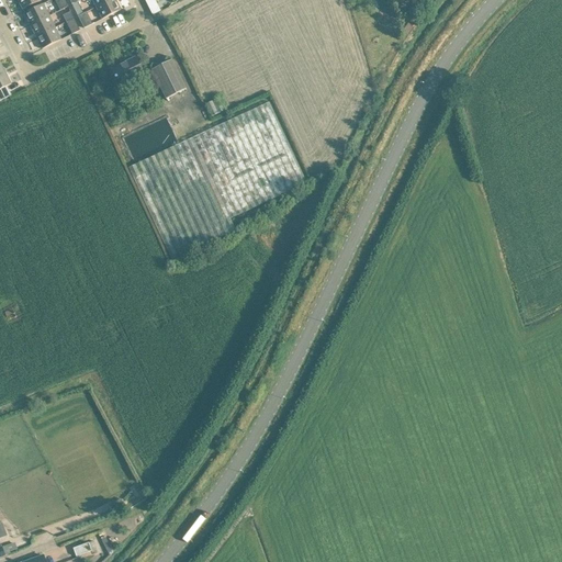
[(18,0),(23,10),(42,0),(41,0),(18,0)]
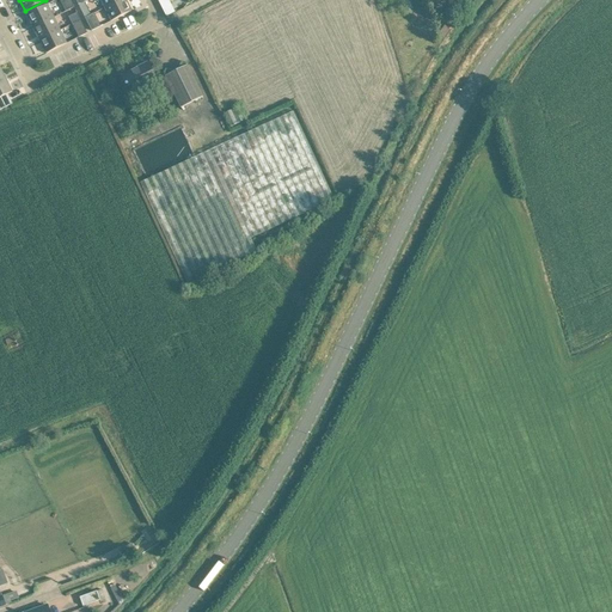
[(126,0),(121,0),(105,8),(111,22),(132,11),(126,0)]
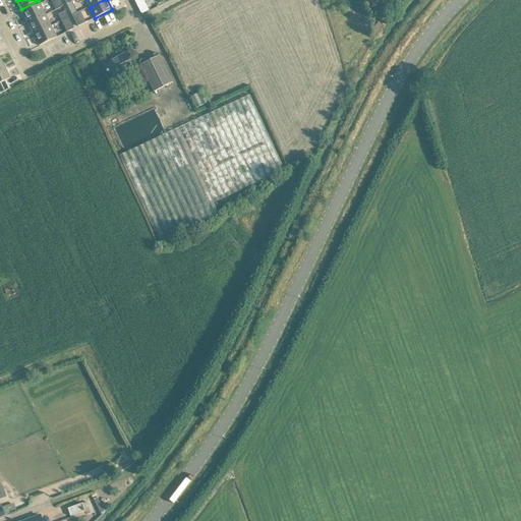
[(77,12),(72,2),(67,4),(73,15),(80,11),(77,12)]
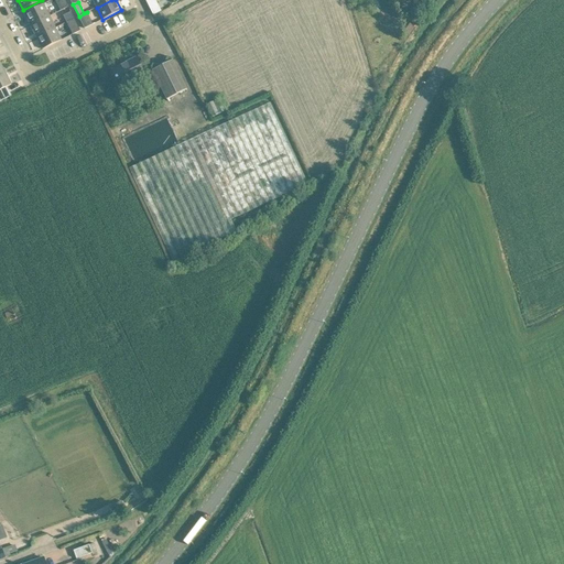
[(24,13),(31,25),(50,15),(43,4),(24,13)]
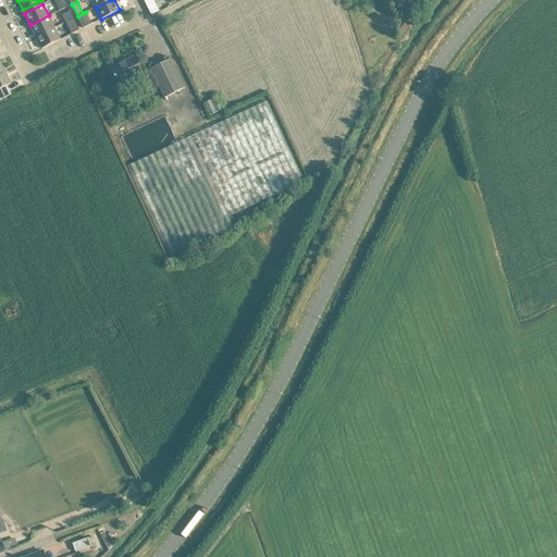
[(155,4),(148,8),(151,14),(158,11),(155,4)]
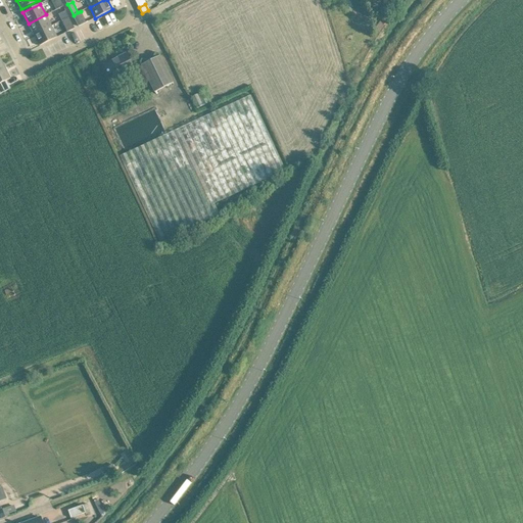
[(58,14),(62,20),(69,17),(65,10),(58,14)]
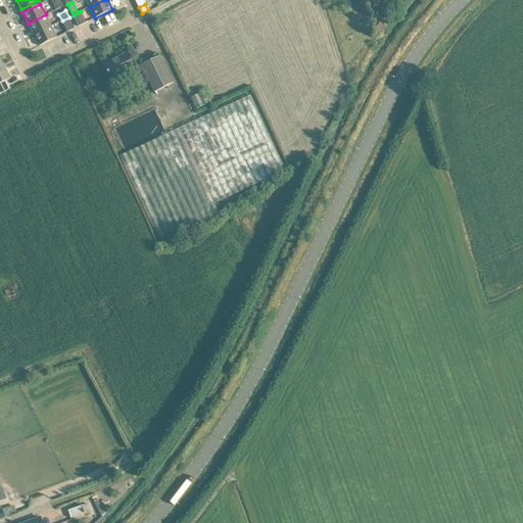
[(81,11),(74,15),(79,27),(87,22),(81,11)]
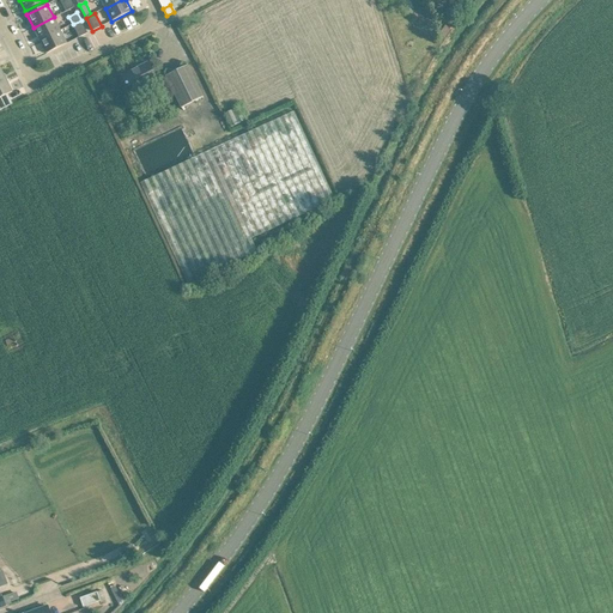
[(40,41),(60,30),(54,17),(34,28),(40,41)]
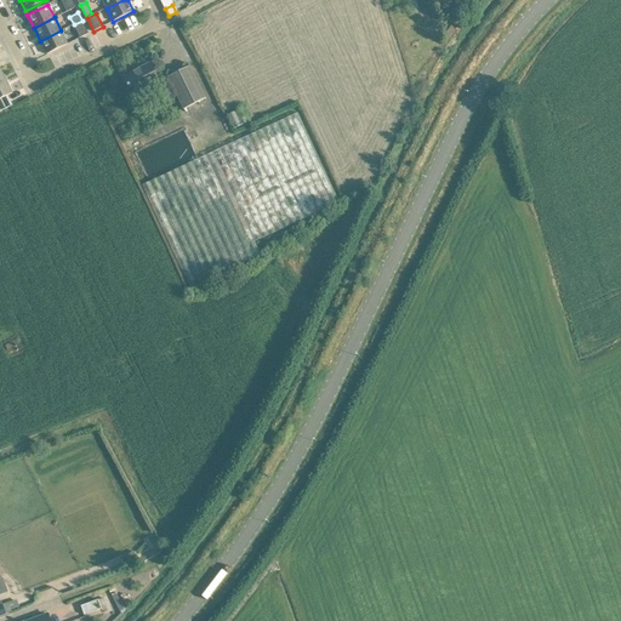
[(89,34),(83,21),(74,24),(80,38),(89,34)]
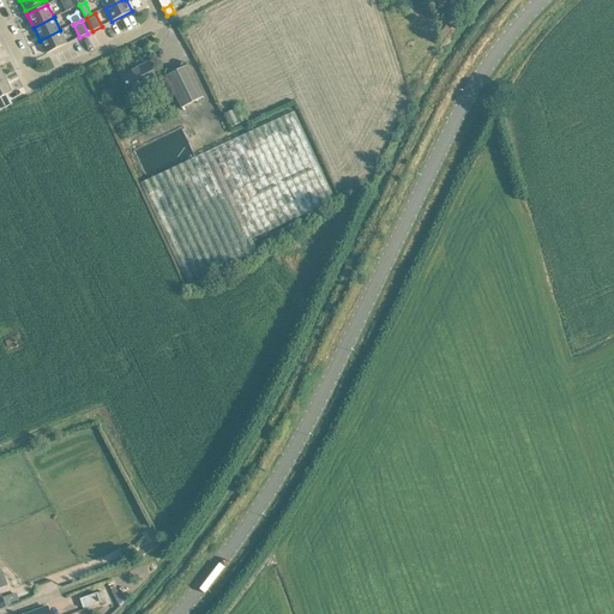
[(60,30),(40,41),(47,54),(67,43),(60,30)]
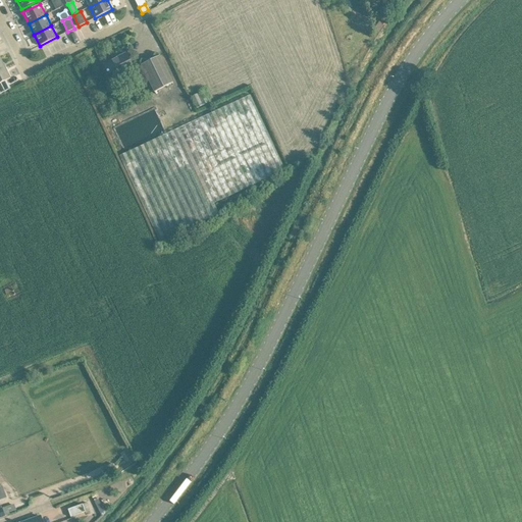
[(126,53),(103,64),(111,81),(134,69),(126,53)]
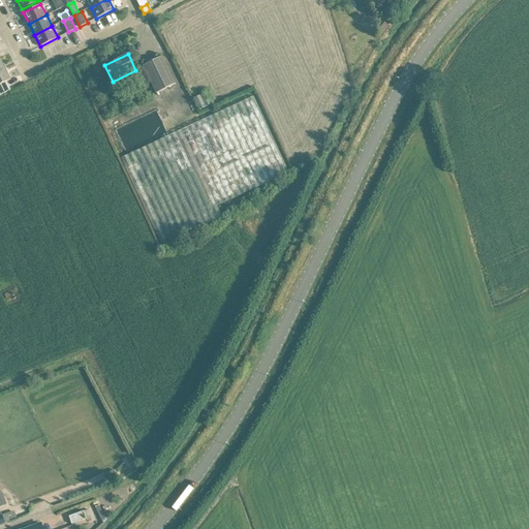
[(143,65),(147,74),(156,93),(168,88),(169,90),(176,87),(175,85),(161,57),(143,65)]
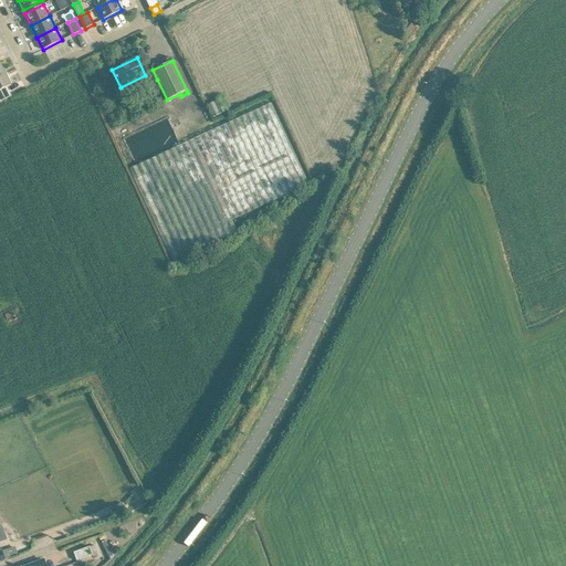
[(11,85),(6,74),(0,76),(0,101),(11,96),(7,87),(11,85)]
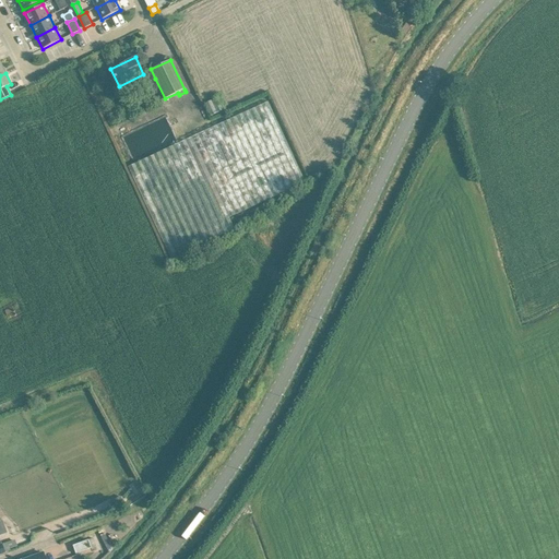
[(170,259),(235,229),(229,217),(306,182),(269,103),(128,166),(170,259)]
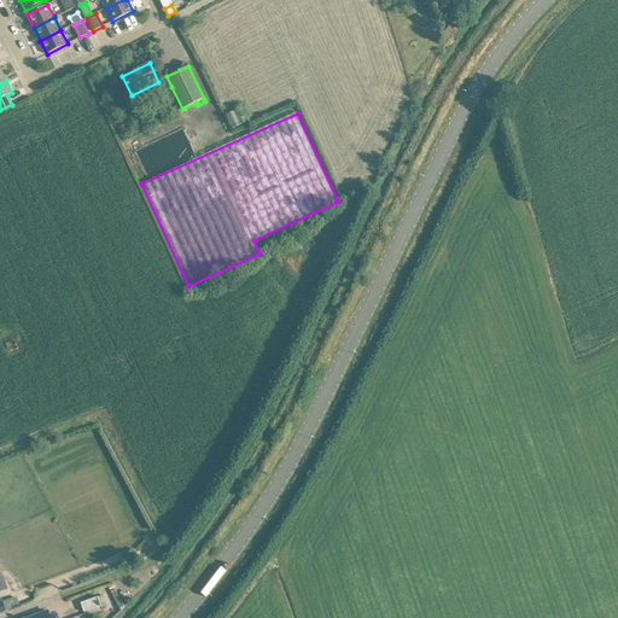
[(216,324),(225,318),(209,298),(200,304),(209,314),(216,324)]
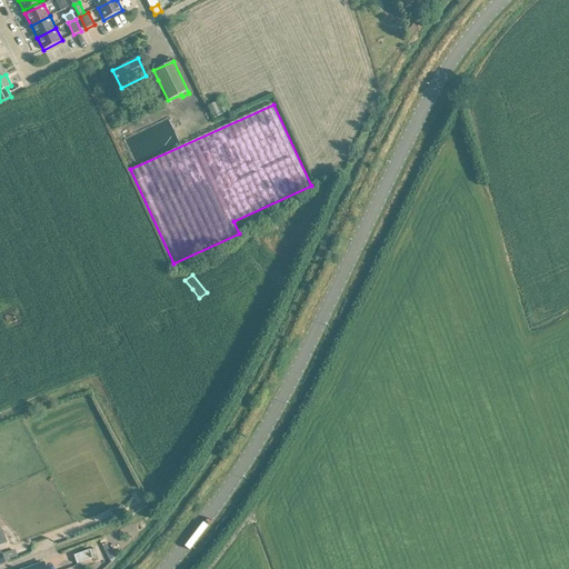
[(126,512),(122,506),(111,512),(115,519),(126,512)]
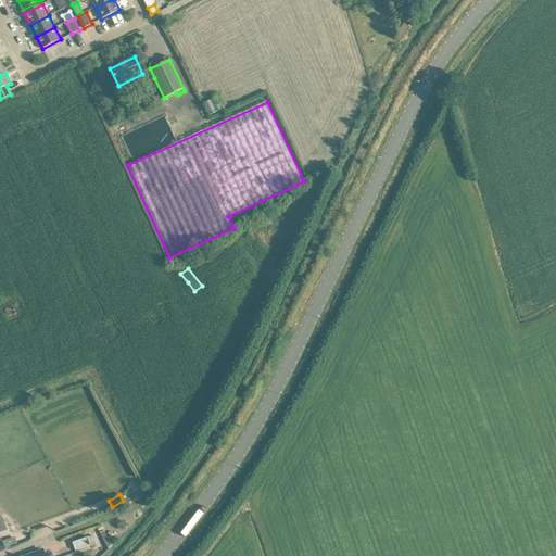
[(87,536),(73,542),(75,551),(90,545),(87,536)]
